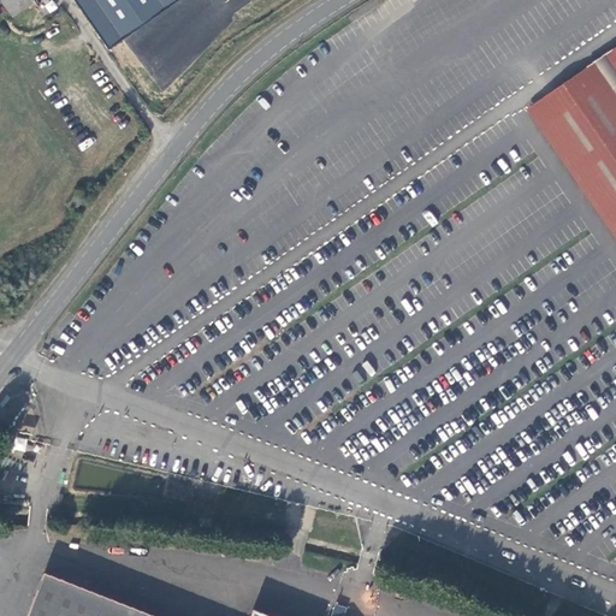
[(4,0),(15,15),(33,3),(30,0),(4,0)]
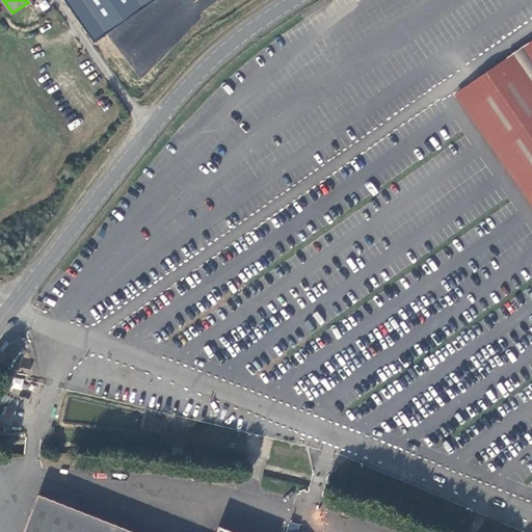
[(63,0),(94,42),(106,33),(153,0),(63,0)]
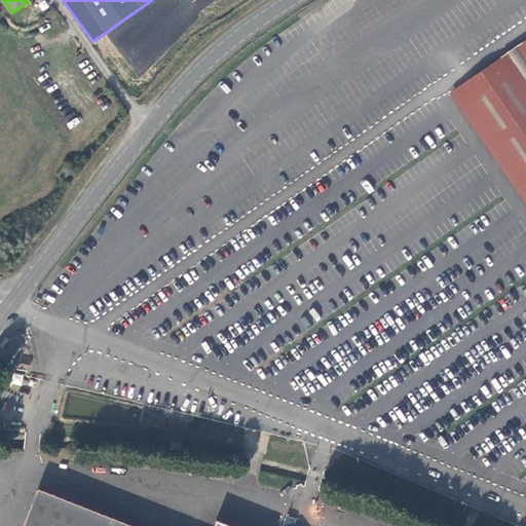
[(525,41),(450,92),(525,202),(525,41)]
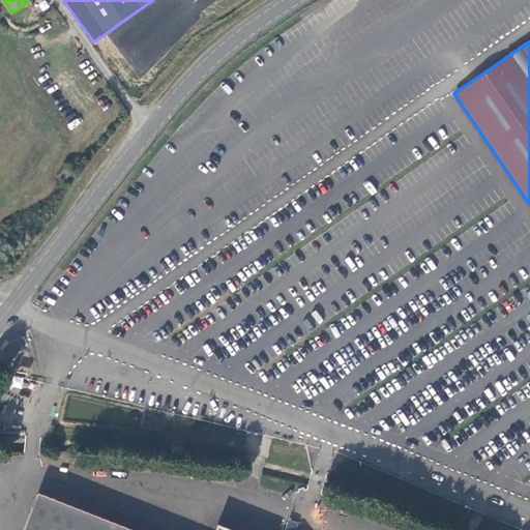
[(23,529),(226,529),(219,527),(217,529),(127,529),(37,495),(23,529)]
